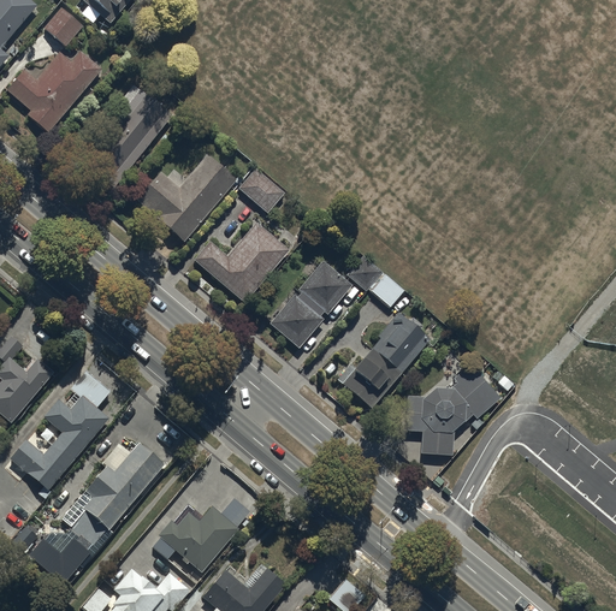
[(39,5),(33,0),(0,0),(0,66),(10,54),(3,48),(39,5)]
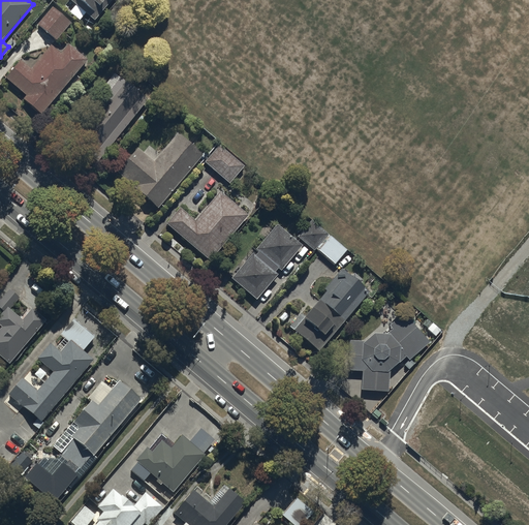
[(70,0),(71,1),(67,4),(74,10),(78,5),(95,20),(111,0),(70,0)]
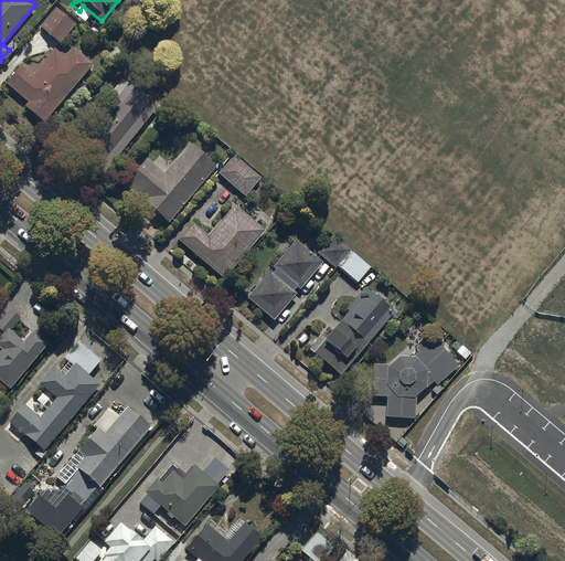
[(76,21),(55,6),(40,25),(61,42),(76,21)]
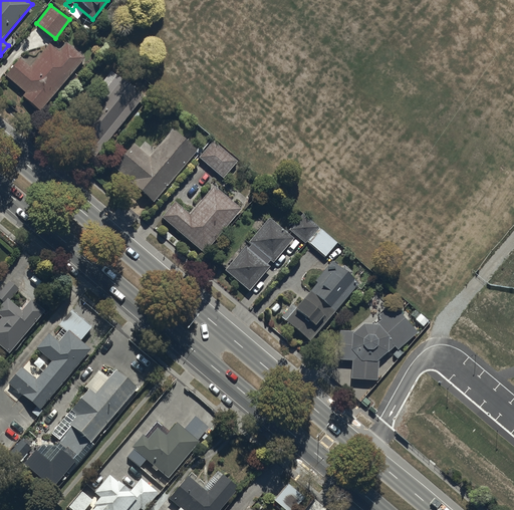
[(84,57),(66,42),(59,51),(49,43),(31,64),(20,55),(4,75),(24,92),(22,95),(40,110),(84,57)]
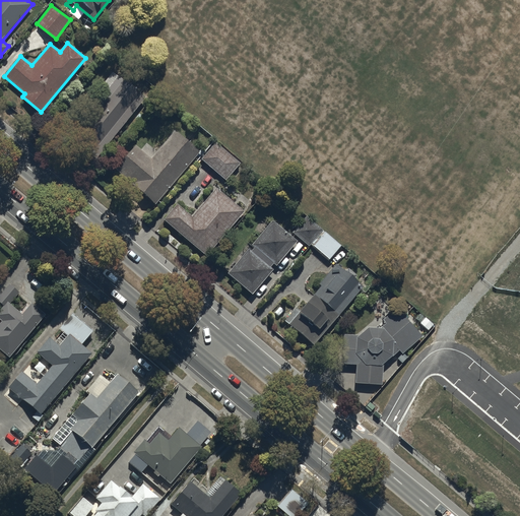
[(146,98),(118,73),(74,125),(103,149),(146,98)]
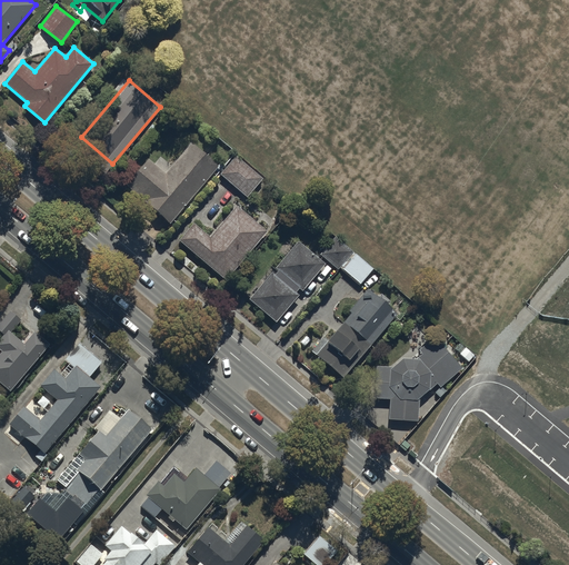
[(149,158),(126,185),(143,200),(138,207),(165,229),(219,167),(191,142),(173,162),(165,155),(156,164),(149,158)]
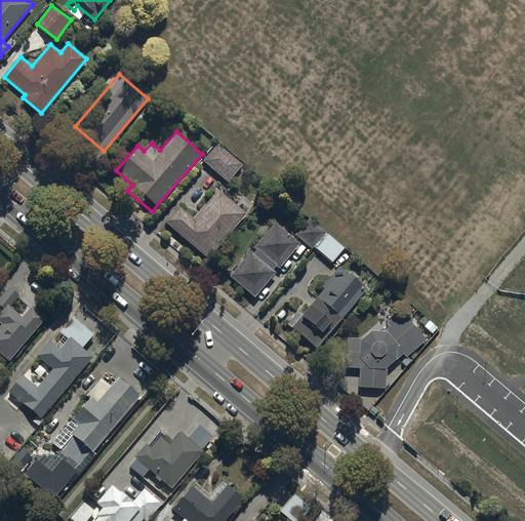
[(242,163),(217,142),(203,159),(228,181),(242,163)]
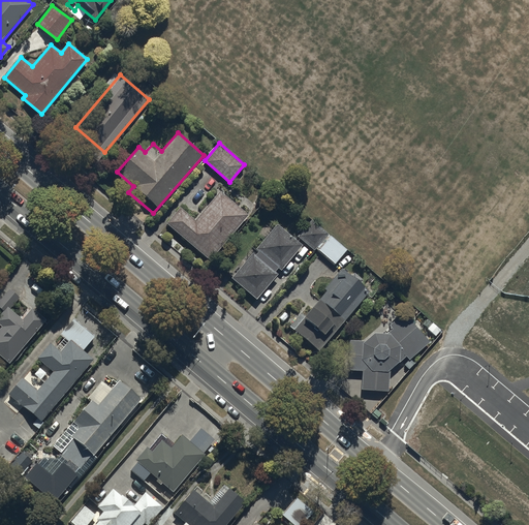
[(249,215),(219,190),(195,219),(180,206),(165,223),(211,260),(249,215)]
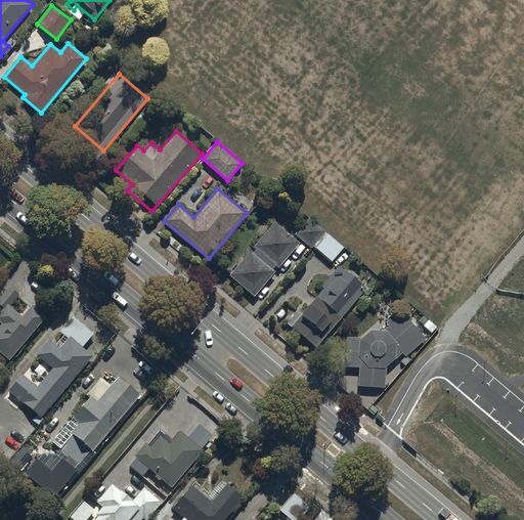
[(313,245),(325,230),(308,216),(294,232),(311,247),(313,245)]
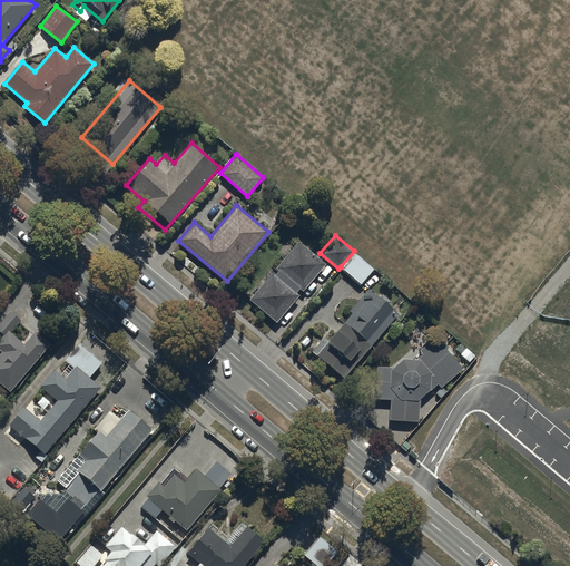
[(326,264),(298,241),(251,300),(277,322),(301,294),(297,292),(301,289),(304,291),(326,264)]
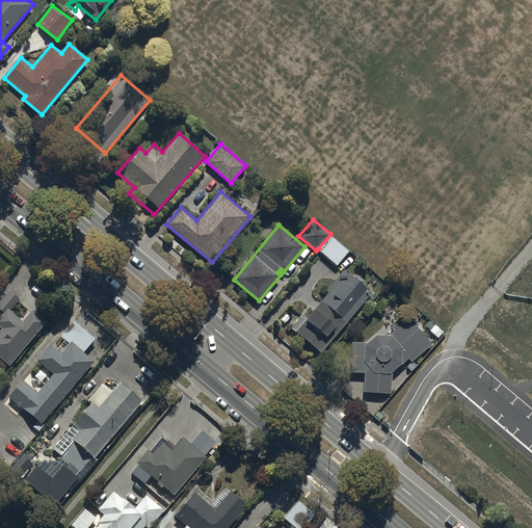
[(330,234),(318,248),(337,265),(350,251),(330,234)]
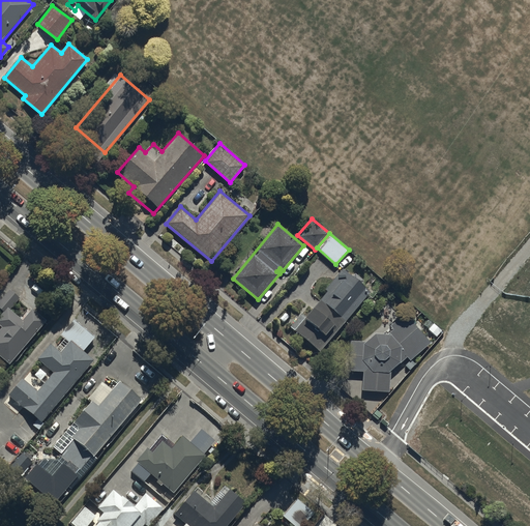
[(352,275),(342,266),(323,289),(327,292),(294,329),(319,351),(346,320),(348,322),(372,295),(370,293),(372,291),(361,283),(363,280),(355,272),(352,275)]
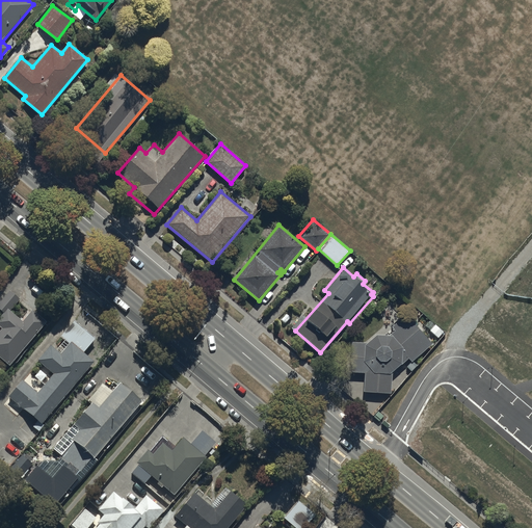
[(20,298),(8,288),(0,296),(0,311),(2,313),(0,315),(0,326),(2,328),(0,331),(0,358),(9,366),(47,322),(30,308),(22,319),(10,310),(20,298)]
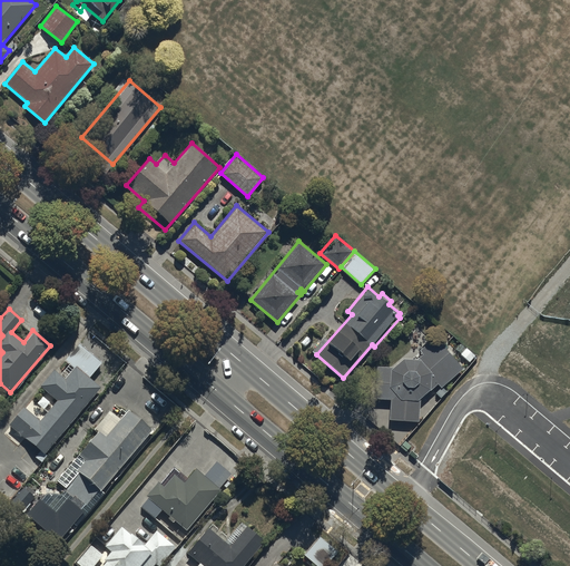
[(457,334),(450,341),(469,361),(475,354),(457,334)]
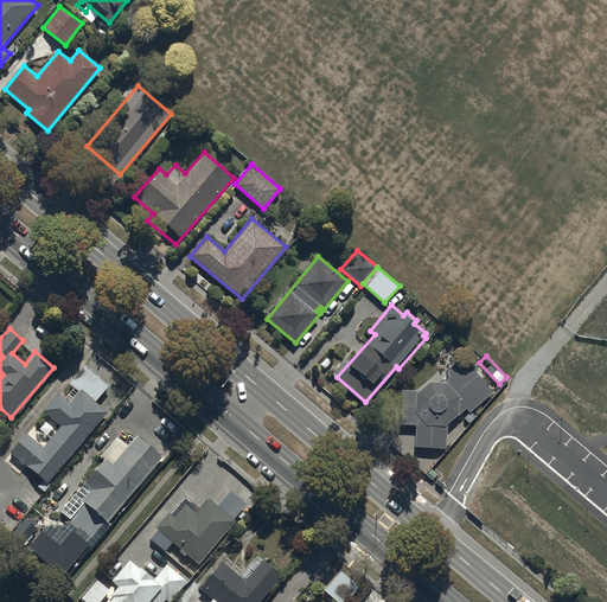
[(493,392),(464,357),(446,371),(449,376),(445,383),(429,382),(419,391),(395,390),(395,422),(415,423),(415,447),(447,448),(448,426),(461,414),(467,421),(474,415),(471,410),(493,392)]
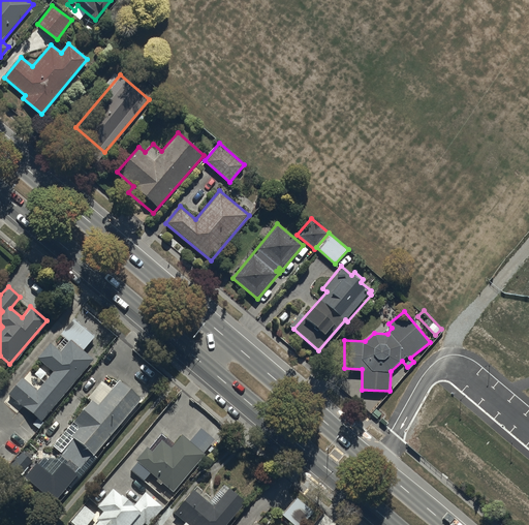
[(95,336),(72,317),(60,334),(67,340),(59,349),(50,342),(36,359),(52,371),(37,390),(22,377),(7,396),(36,420),(33,424),(38,427),(94,358),(84,349),(95,336)]
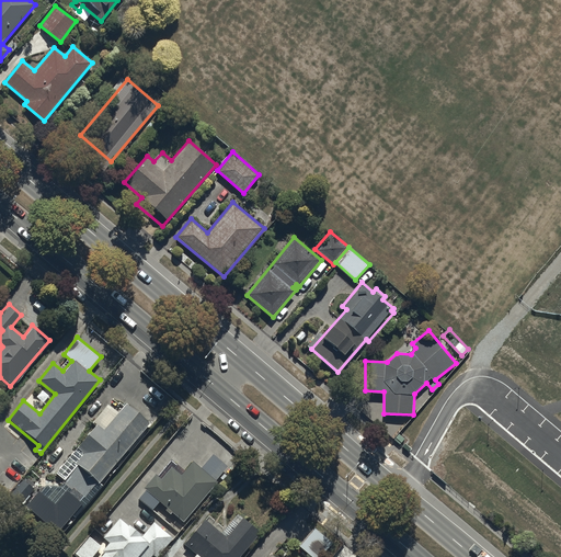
[(126,404),(119,413),(106,404),(92,422),(96,425),(78,448),(83,453),(64,479),(73,488),(69,493),(66,491),(56,504),(38,491),(25,508),(58,533),(82,503),(80,501),(96,482),(99,484),(149,423),(126,404)]
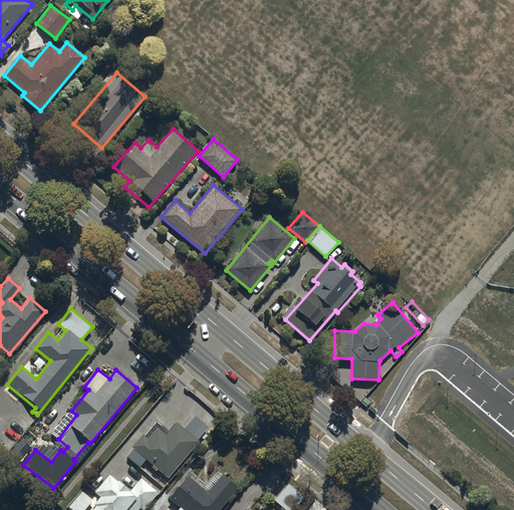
[(169,430),(156,419),(125,453),(141,466),(147,459),(153,464),(151,466),(157,471),(159,469),(168,477),(170,475),(171,476),(201,443),(197,440),(209,426),(195,414),(184,428),(176,422),(169,430)]
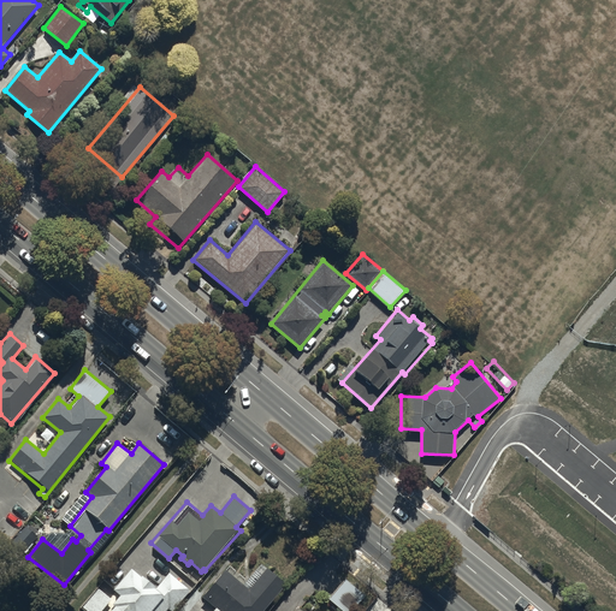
[(39,533),(24,520),(7,539),(23,551),(39,533)]
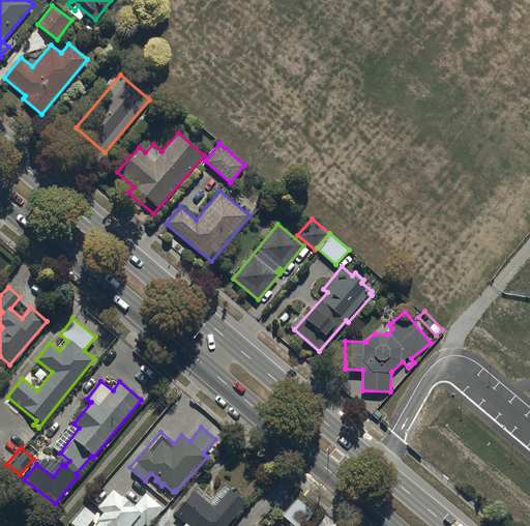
[(193,489),(174,514),(186,523),(184,525),(227,525),(246,501),(225,484),(210,502),(193,489)]
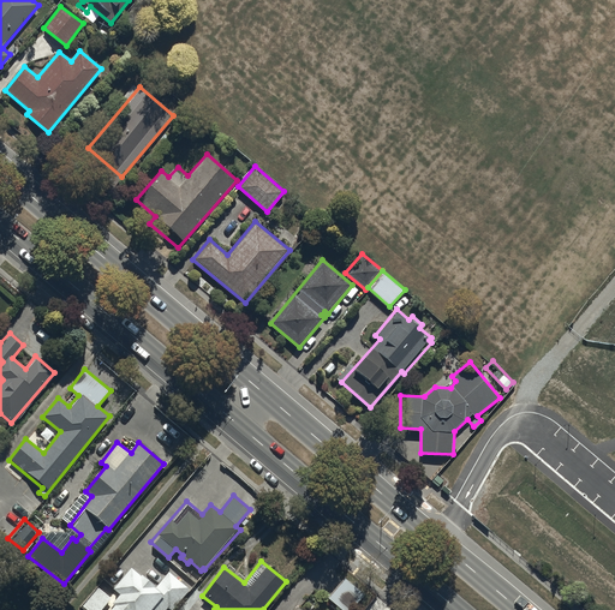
[(154,588),(131,569),(109,594),(97,585),(81,604),(88,609),(101,609),(103,608),(106,609),(163,609),(168,606),(173,609),(190,587),(168,570),(154,588)]
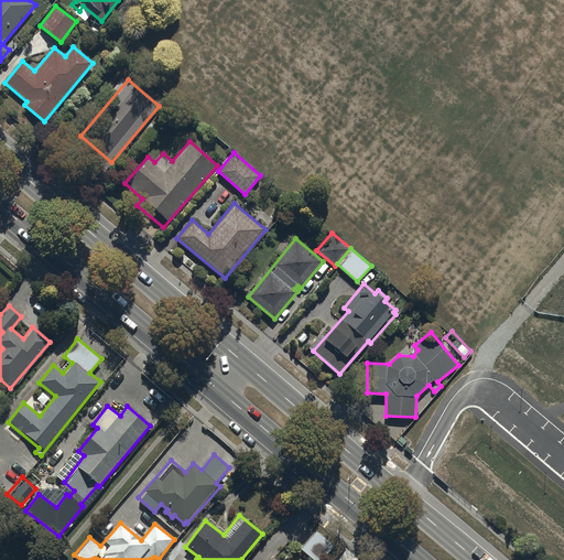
[(321,559),(334,546),(316,529),(300,547),(314,559),(321,559)]
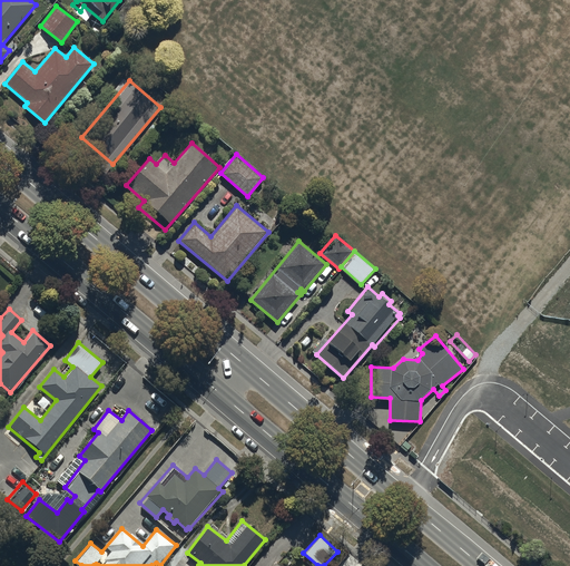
All buildings are outlined.
